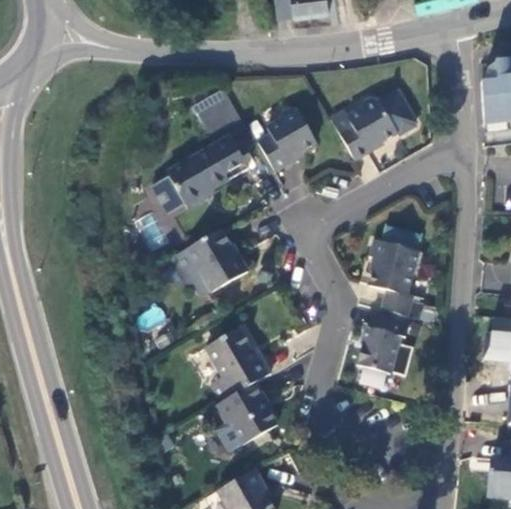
[(290,0),(293,15),(329,11),(327,0),(290,0)]
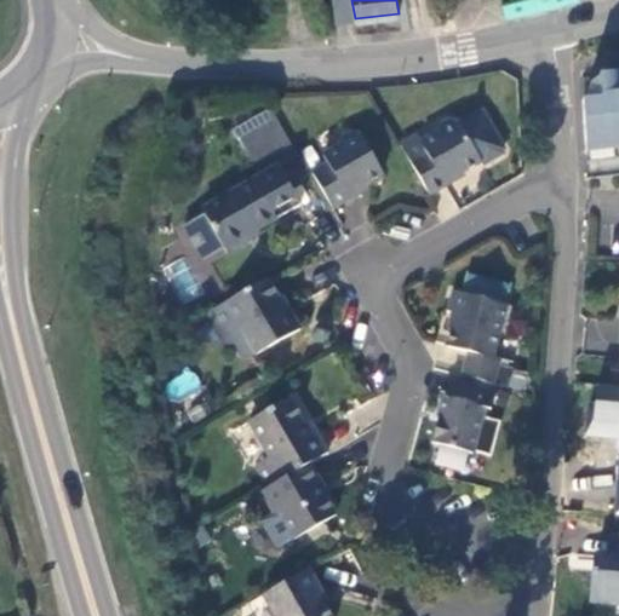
[(586,105),(582,105),(585,159),(584,178),(618,173),(618,76),(599,80),(600,84),(601,103),(586,105)]
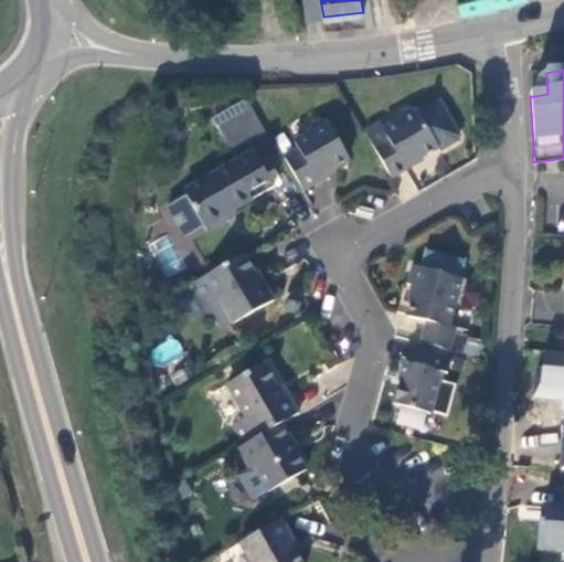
[(534,96),(547,94),(546,76),(543,77),(538,83),(534,89),(534,96)]
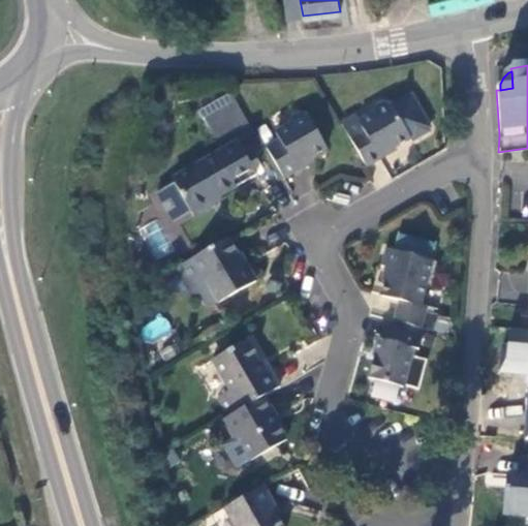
[(210,135),(246,122),(234,89),(197,103),(210,135)]
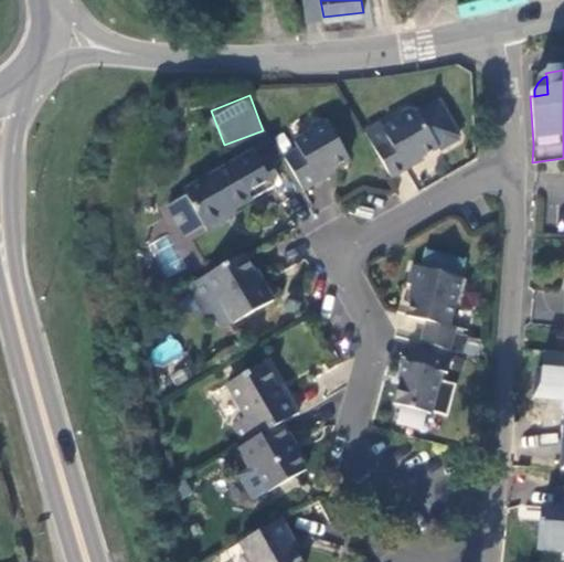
[(372,144),(391,175),(406,166),(404,163),(437,145),(416,108),(410,106),(400,112),(397,118),(382,127),(386,136),(372,144)]
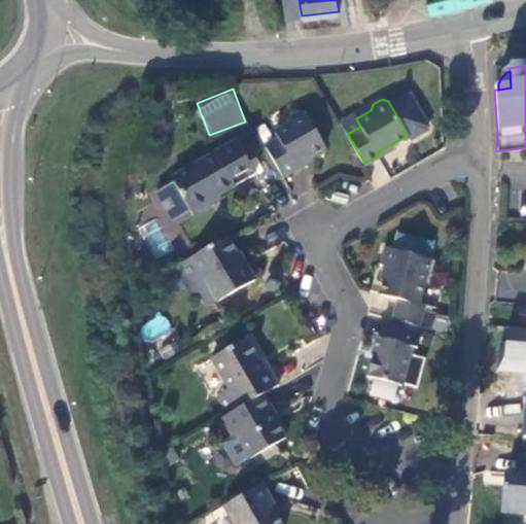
[(265,144),(281,173),(295,165),(294,163),(324,145),(305,111),(299,109),(289,114),(287,120),(274,129),(278,137),(265,144)]
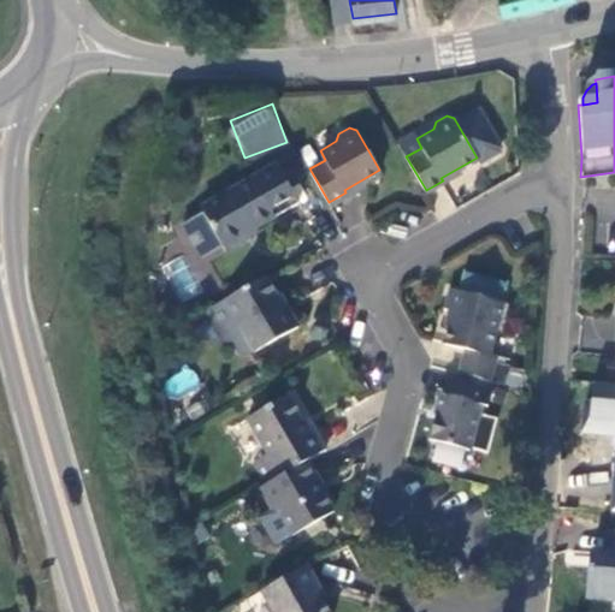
[(200,205),(224,248),(246,236),(243,231),(273,214),(252,176),(200,205)]
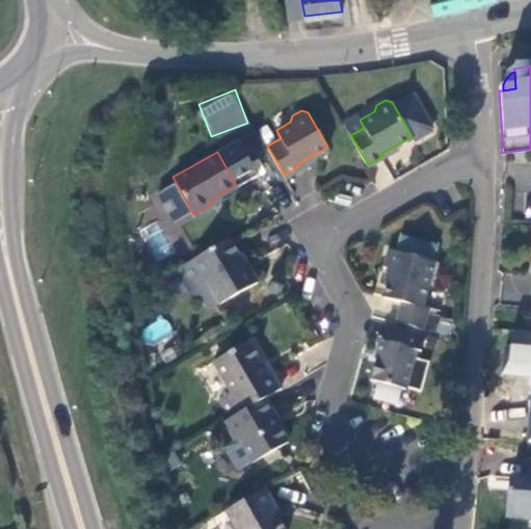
[(410,233),(405,250),(425,256),(429,238),(410,233)]
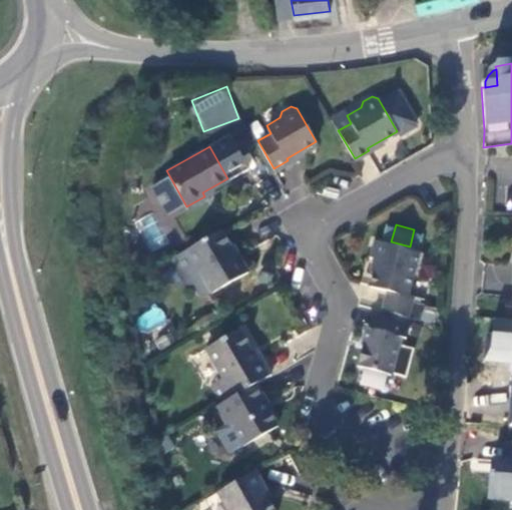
[(201,278),(210,292),(247,271),(237,253),(235,255),(220,228),(169,257),(186,286),(192,283),(201,278)]
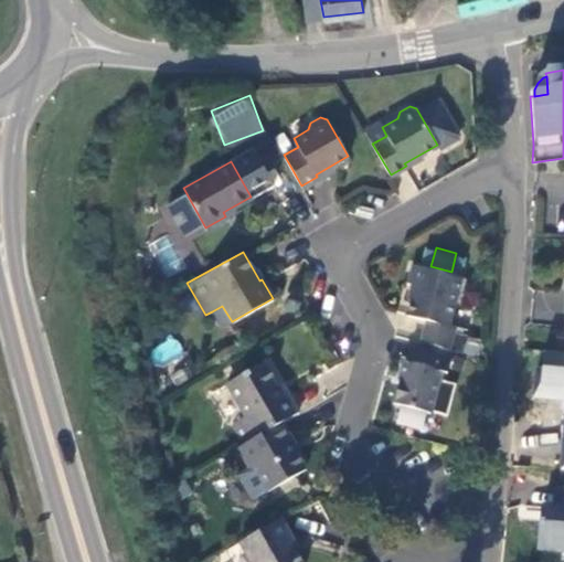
[(421,340),(449,348),(456,325),(448,324),(460,275),(412,262),(407,281),(416,283),(407,314),(427,318),(421,340)]
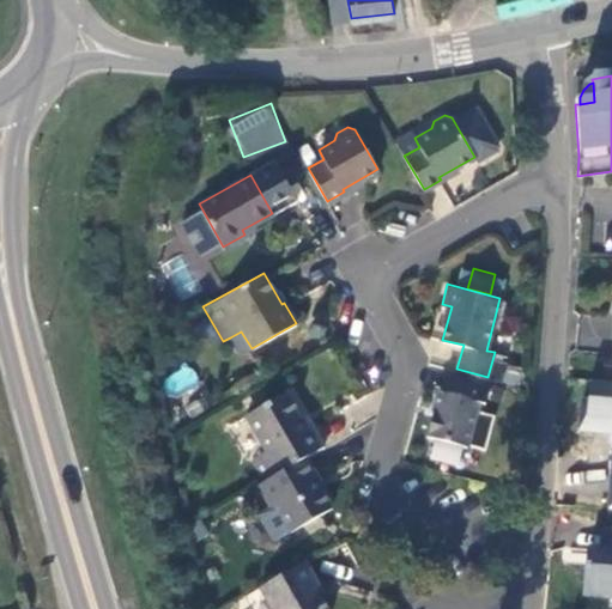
[(252,348),(241,332),(230,338),(240,355),(252,348)]
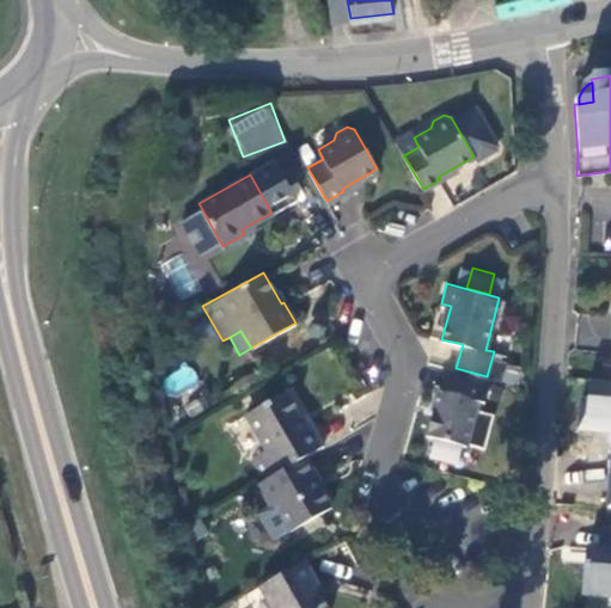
[(450,391),(456,368),(446,366),(440,388),(450,391)]
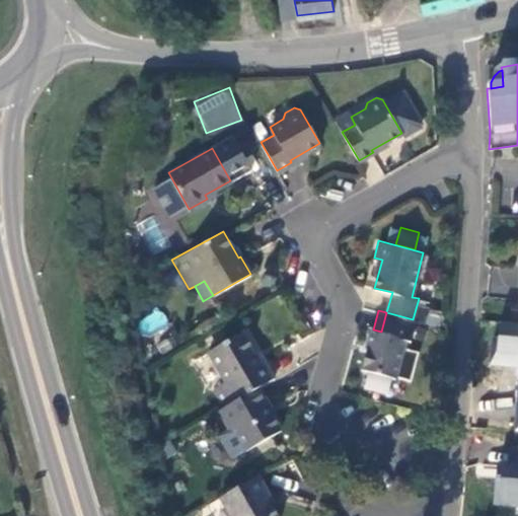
[(411,341),(416,320),(413,319),(386,312),(381,332),(373,329),(371,329),(361,368),(394,377),(404,340),(411,341)]
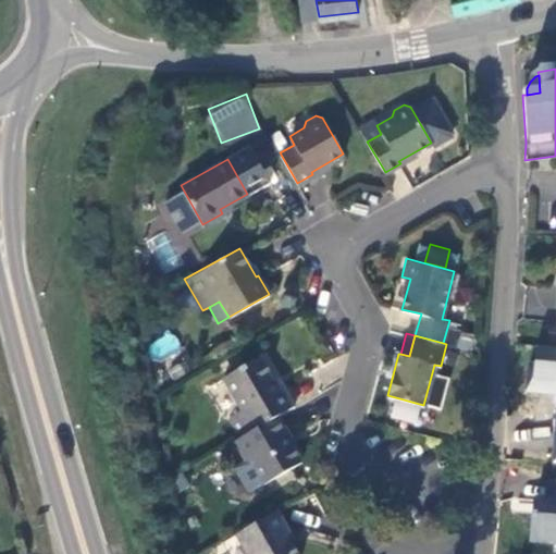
[(226,416),(238,436),(278,414),(294,405),(282,385),(278,389),(259,355),(221,377),(239,409),(226,416)]
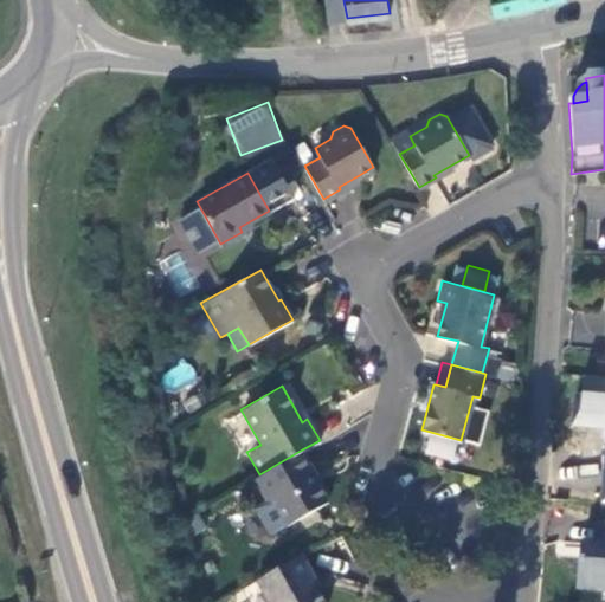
[(259,474),(253,478),(265,498),(270,496),(287,524),(327,500),(309,470),(311,468),(302,450),(259,474)]
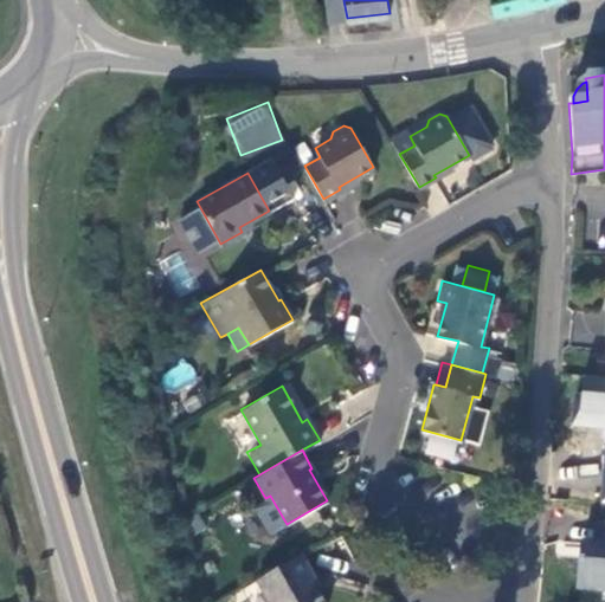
[(604,519),(598,519),(597,542),(586,542),(585,555),(579,554),(577,584),(603,587),(604,580),(604,578),(604,519)]
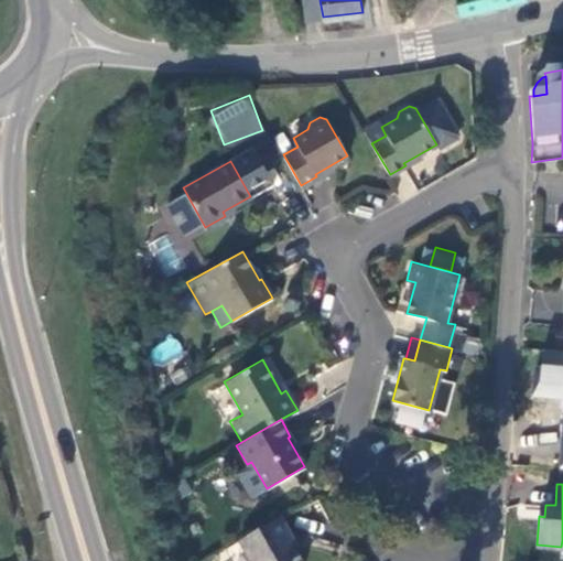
[(290,533),(280,515),(238,539),(250,560),(301,560),(287,536),(290,533)]
